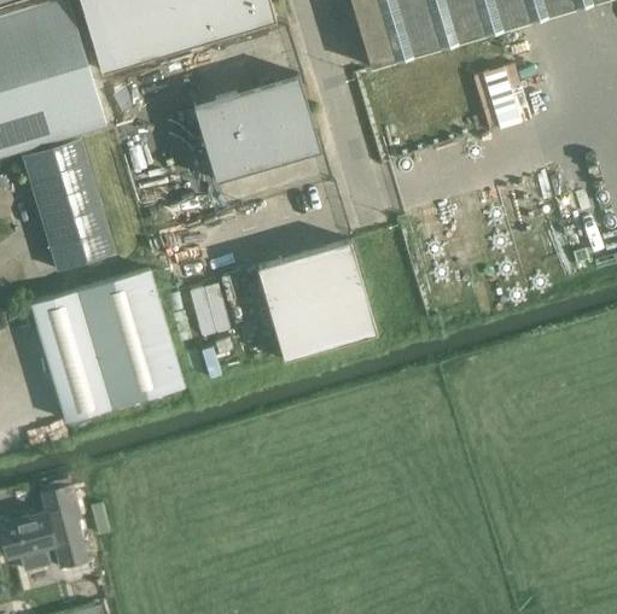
[(62,0),(0,18),(0,159),(108,127),(69,0),(62,0)]
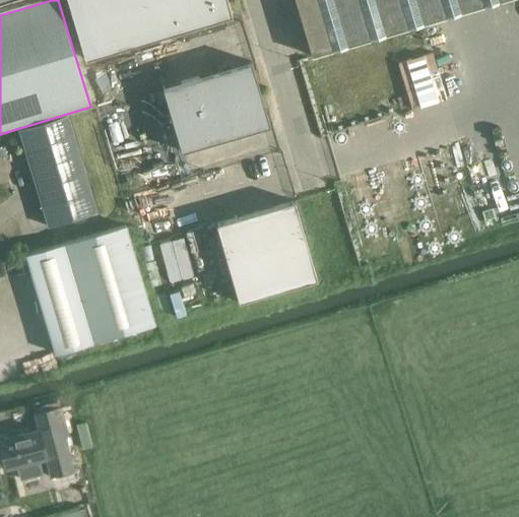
[(67,0),(85,61),(233,17),(226,0),(67,0)]
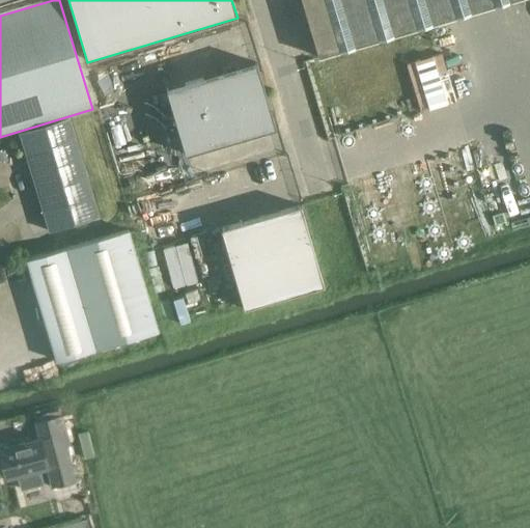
[(302,0),(319,57),(319,58),(319,59),(520,0),(302,0)]
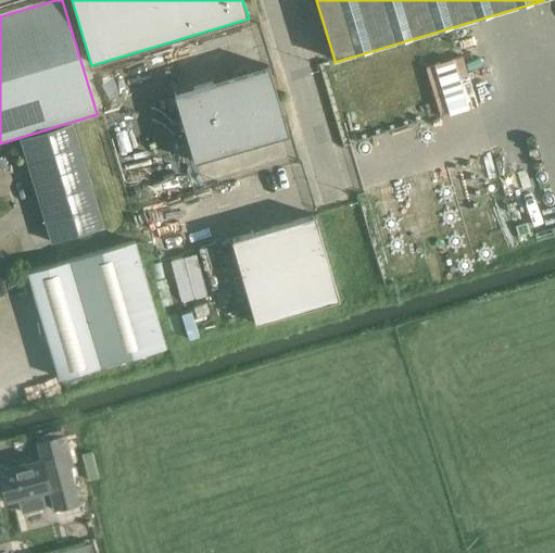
[(269,70),(175,98),(194,164),(289,136),(269,70)]
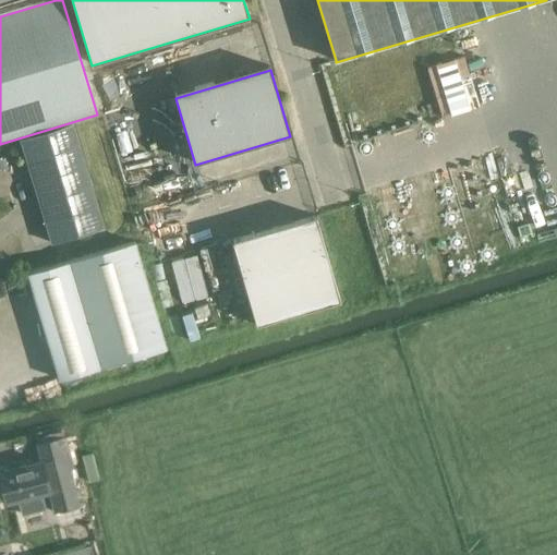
[(21,142),(51,245),(106,229),(74,125),(21,142)]
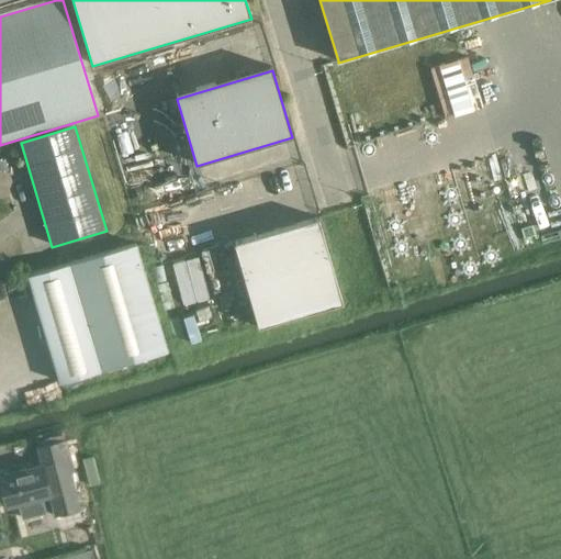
[(318,221),(234,245),(259,330),(343,304),(318,221)]
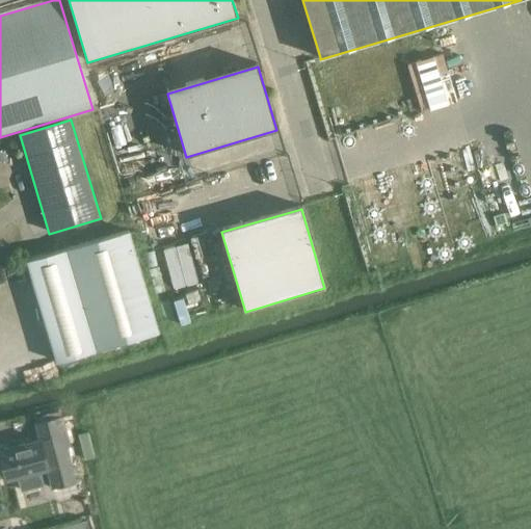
[(129,233),(67,252),(27,263),(57,364),(159,334),(129,233)]
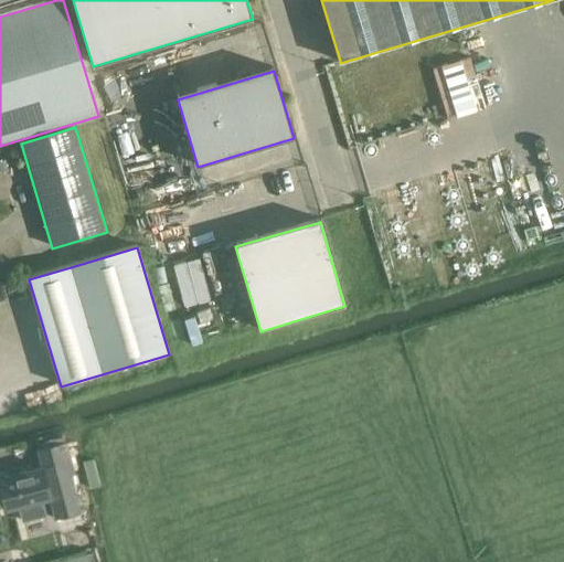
[(169,264),(153,267),(165,308),(179,305),(169,264)]
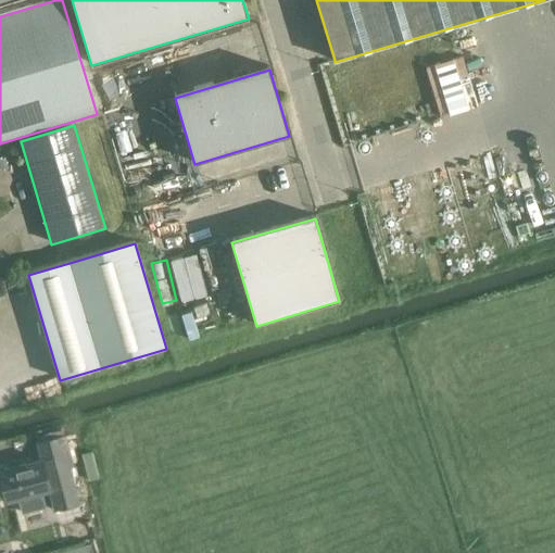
[(0,477),(7,503),(38,494),(49,492),(54,514),(82,507),(76,488),(80,487),(76,469),(75,469),(66,438),(36,445),(45,477),(35,480),(30,465),(0,473),(0,477)]
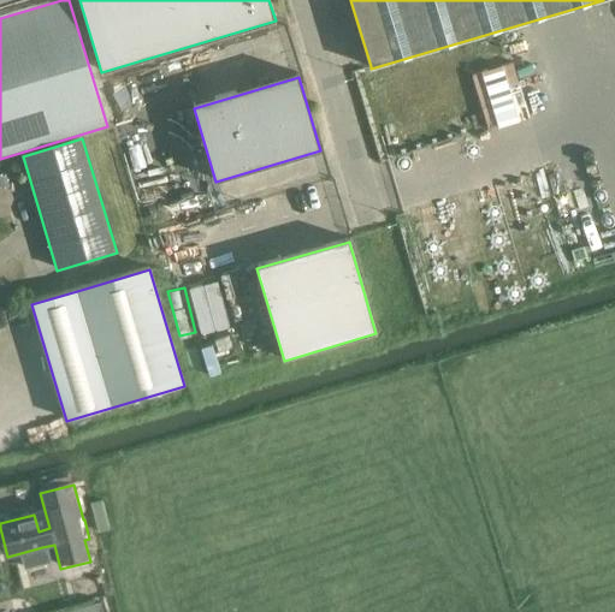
[(102,503),(92,505),(99,536),(111,533),(102,503)]
